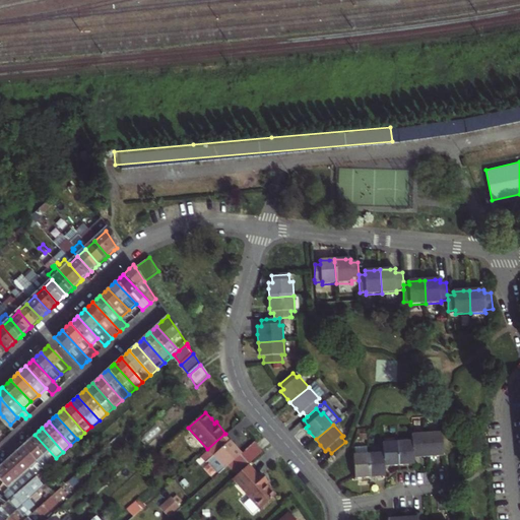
[(437,455),(444,455),(443,432),(428,433),(429,455),(437,455)]
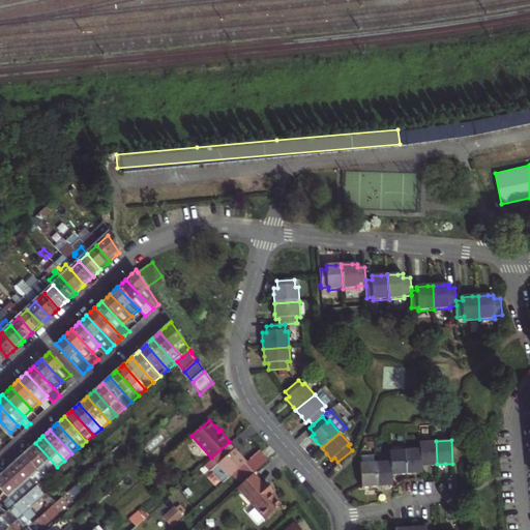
[(437,464),(436,441),(420,442),(421,450),(422,465),(431,465),(437,464)]
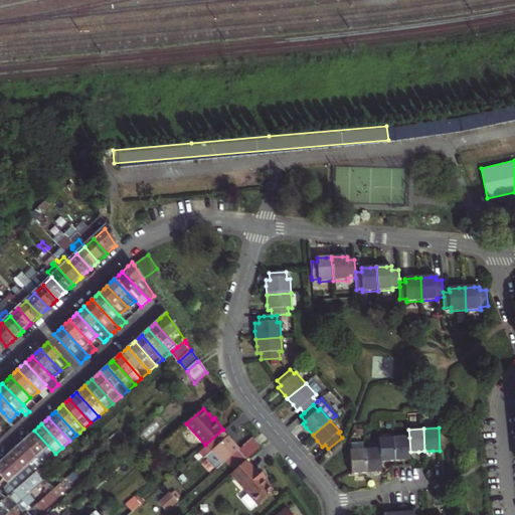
[(216,470),(236,452),(239,449),(232,441),(222,430),(205,445),(198,452),(203,459),(205,457),(216,470)]
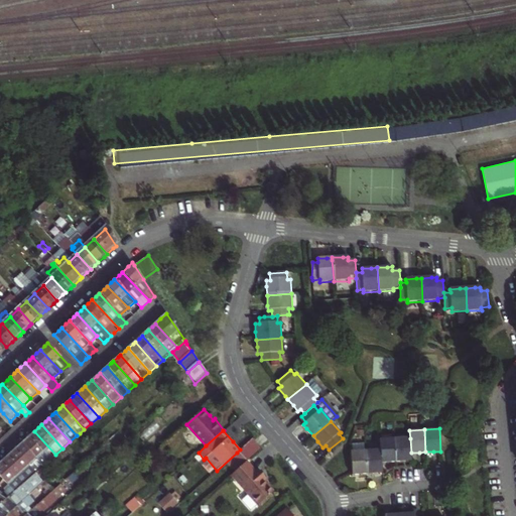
[(30,434),(27,437),(48,461),(55,455),(34,431),(30,434)]
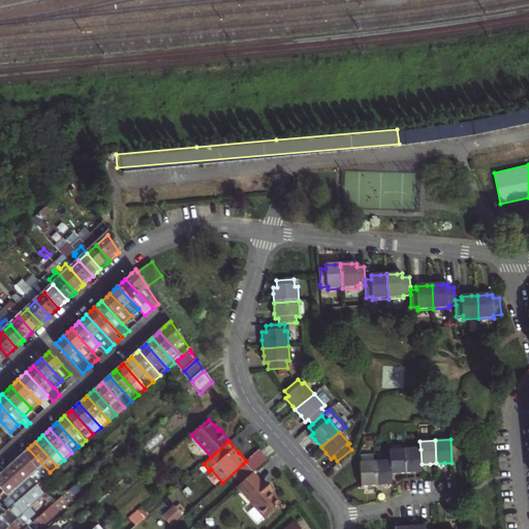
[(42,478),(45,476),(50,472),(28,448),(24,452),(21,455),(42,478)]
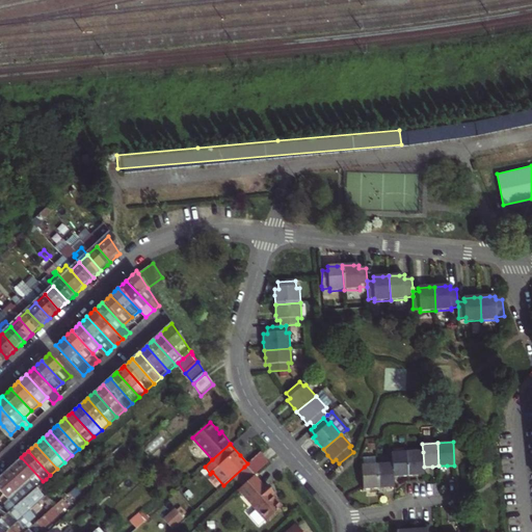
[(248,472),(254,468),(258,473),(269,463),(261,452),(247,463),(244,467),(248,472)]
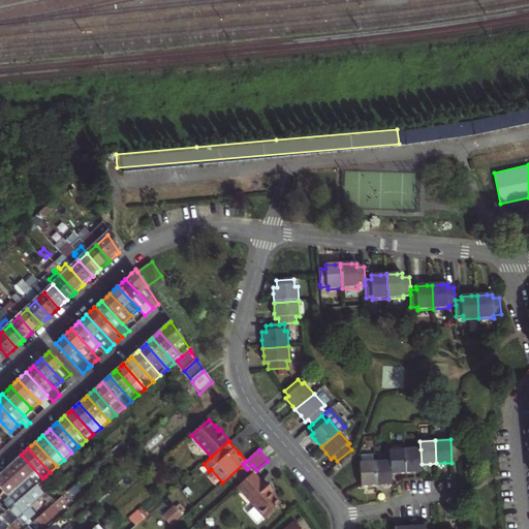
[(422,464),(421,449),(405,450),(406,474),(414,473),(422,473),(422,464)]
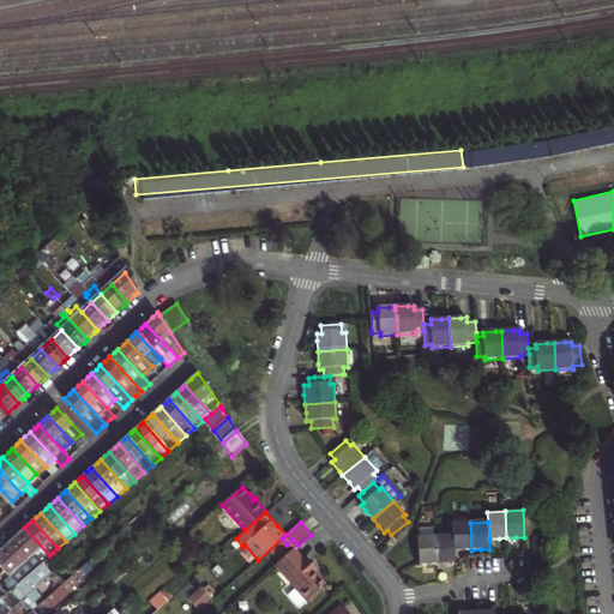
[(463,551),(471,551),(470,523),(452,524),(453,536),(455,552),(463,551)]
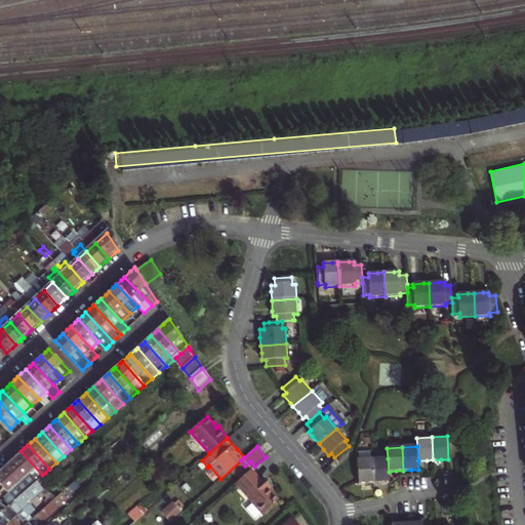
[(15,455),(13,457),(35,482),(42,475),(21,451),(15,455)]
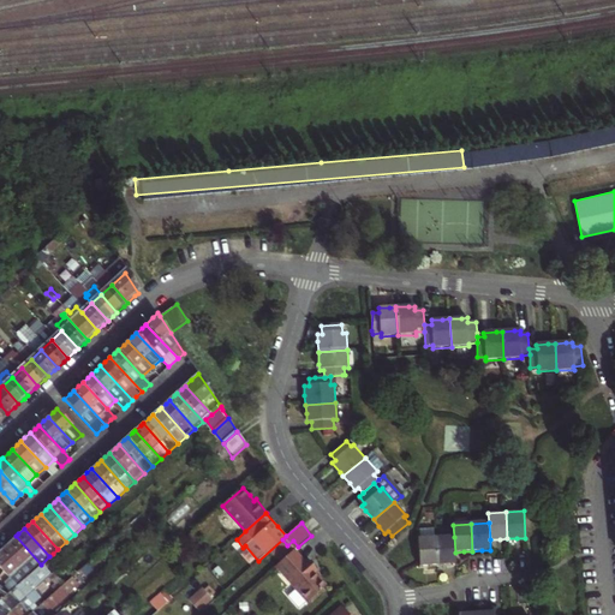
[(12,539),(7,543),(31,572),(40,565),(41,565),(16,536),(12,539)]
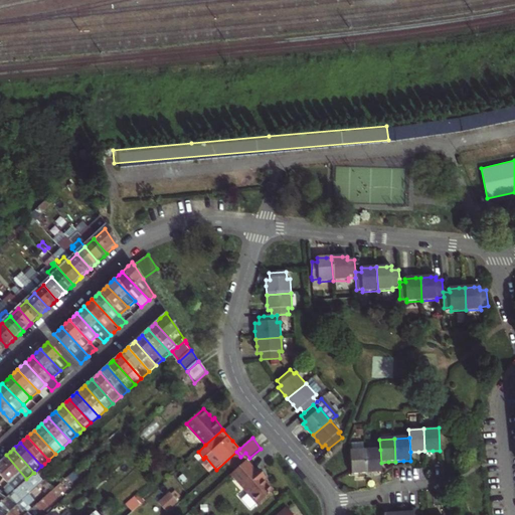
[(381,463),(380,450),(366,451),(367,474),(376,473),(381,473),(381,463)]
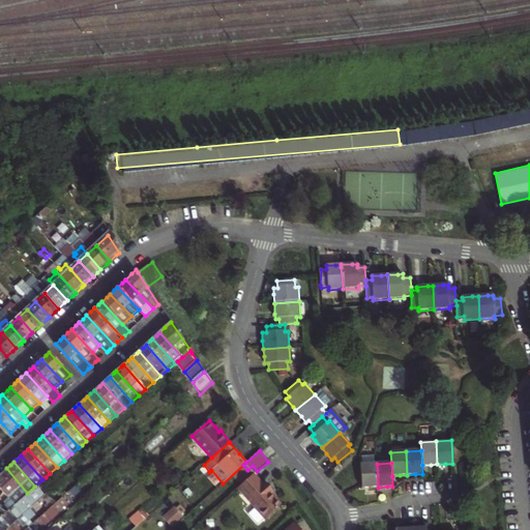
[(378,488),(377,464),(360,465),(362,489),(370,489),(378,488)]
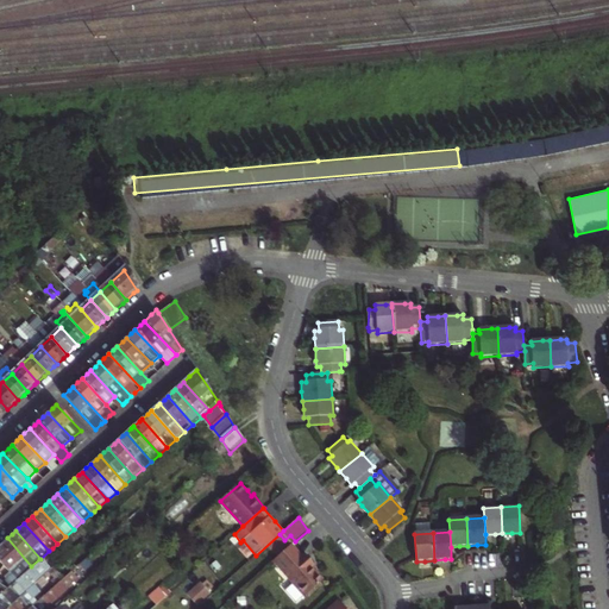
[(0,544),(0,546),(24,573),(31,566),(7,538),(2,541),(0,544)]
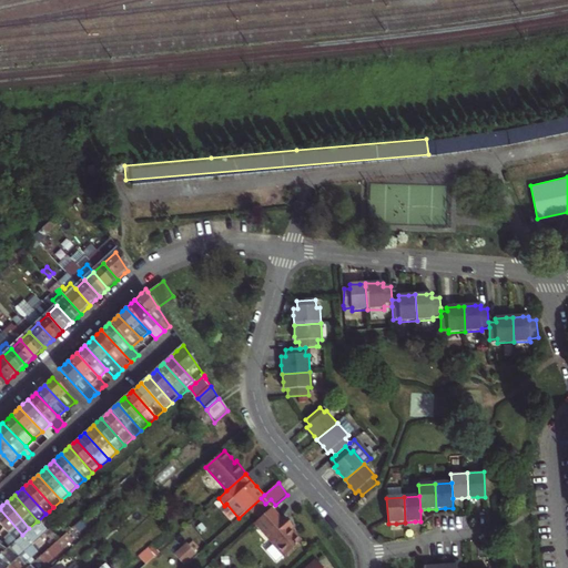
[(272,508),(255,524),(284,556),(301,541),(290,529),(292,527),(286,520),(282,516),(280,518),(272,508)]
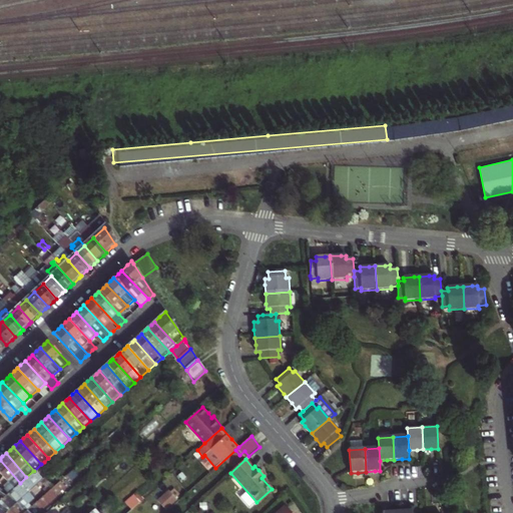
[(0,474),(0,475),(13,489),(15,487),(20,483),(0,460),(0,474)]
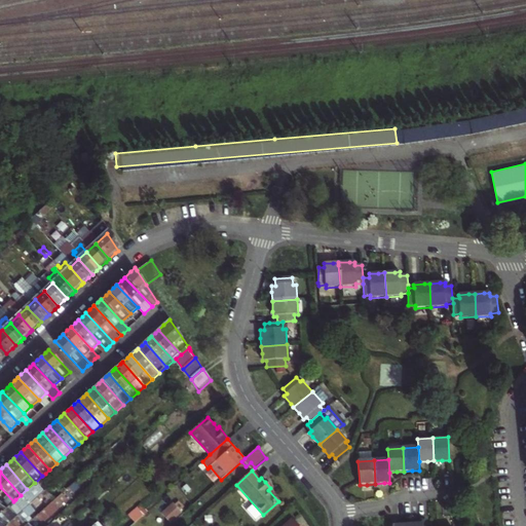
[(0,525),(3,525),(8,522),(25,508),(21,502),(30,494),(29,493),(37,487),(34,483),(27,489),(21,495),(15,499),(13,501),(11,502),(0,513),(0,525)]
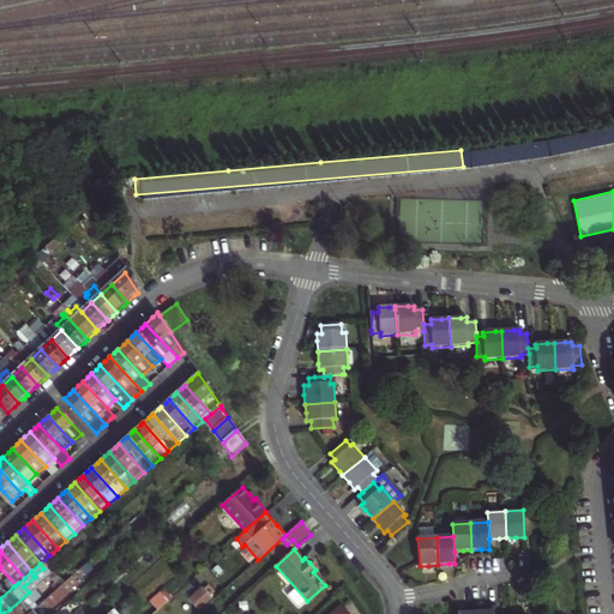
[(220,569),(215,572),(221,579),(226,576),(220,569)]
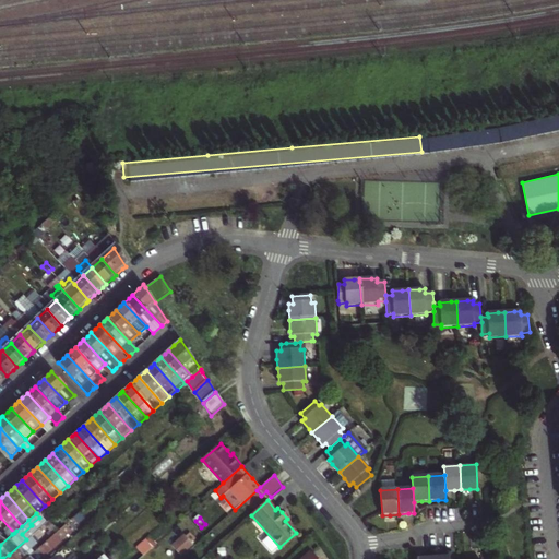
[(0,535),(0,545),(12,534),(6,530),(0,535)]
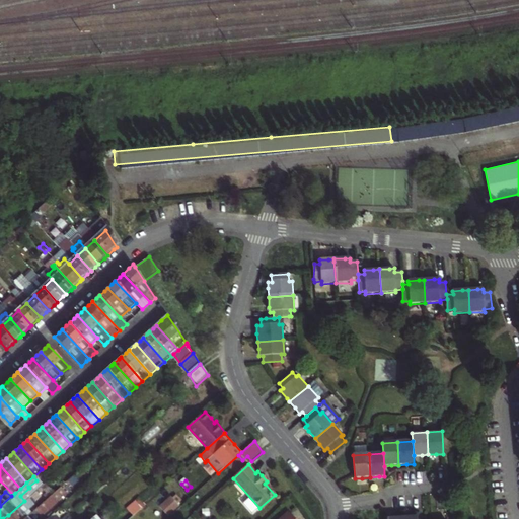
[(173,495),(161,505),(170,515),(182,505),(180,503),(184,500),(179,493),(174,497),(173,495)]
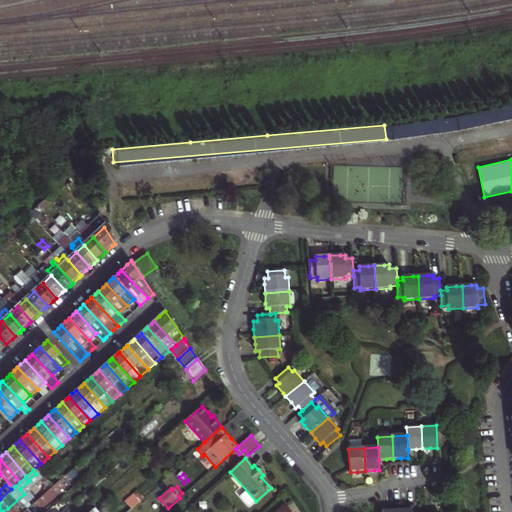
[(137,488),(125,499),(132,507),(142,497),(144,496),(137,488)]
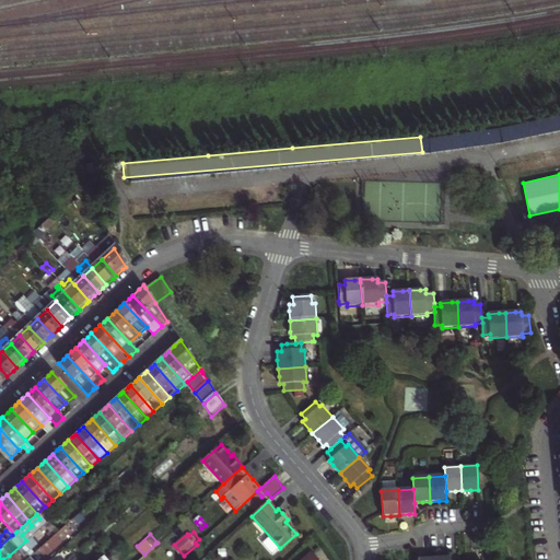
[(24,559),(33,553),(30,550),(36,545),(34,543),(37,540),(33,535),(26,540),(9,556),(3,559),(24,559)]
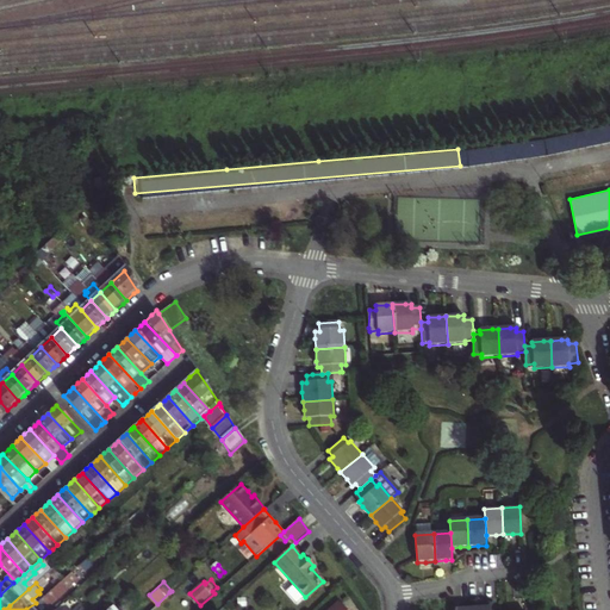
[(66,590),(58,583),(36,603),(26,609),(47,609),(50,608),(48,605),(66,590)]
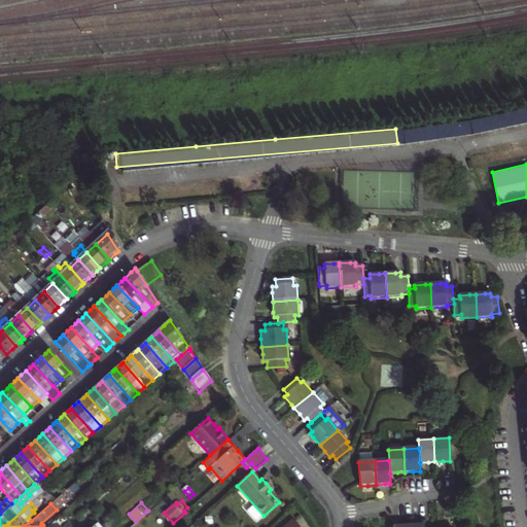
[(148,511),(146,512),(149,516),(160,506),(156,503),(148,511)]
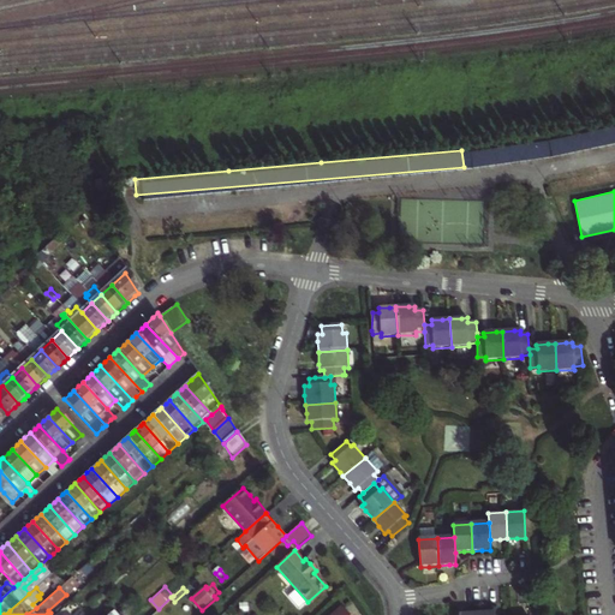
[(85,614),(96,607),(91,601),(76,614),(75,614),(85,614)]
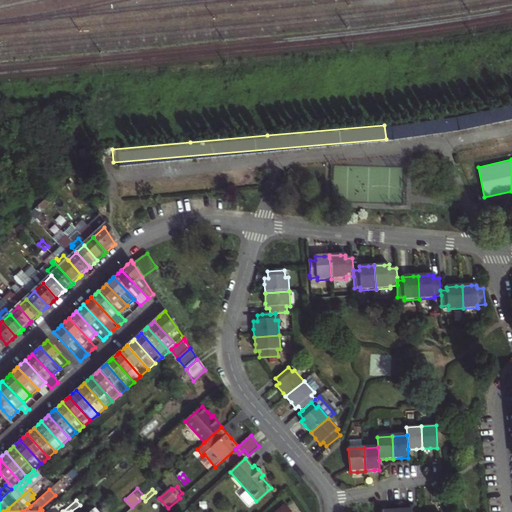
[(62,511),(63,511),(55,503),(44,511),(62,511)]
